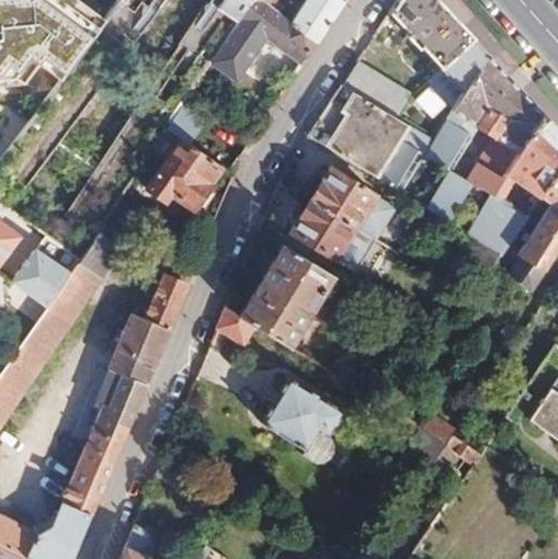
[(0,0),(0,87),(12,86),(26,69),(57,79),(104,18),(81,0),(0,0)]
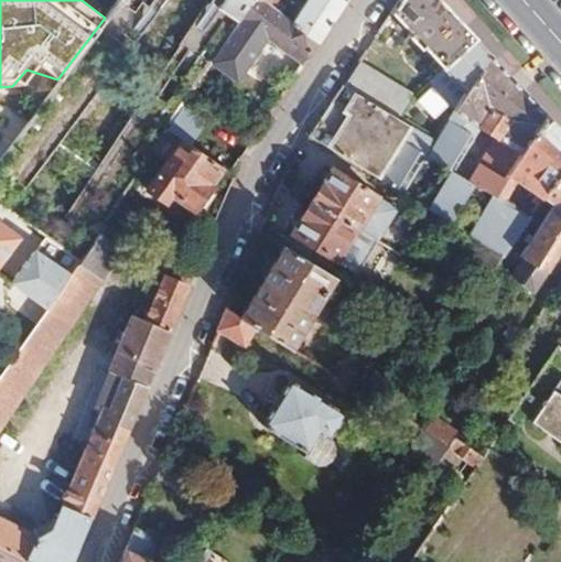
[(122,0),(121,2),(141,18),(154,0),(226,0),(220,10),(238,23),(239,21),(252,0),(122,0)]
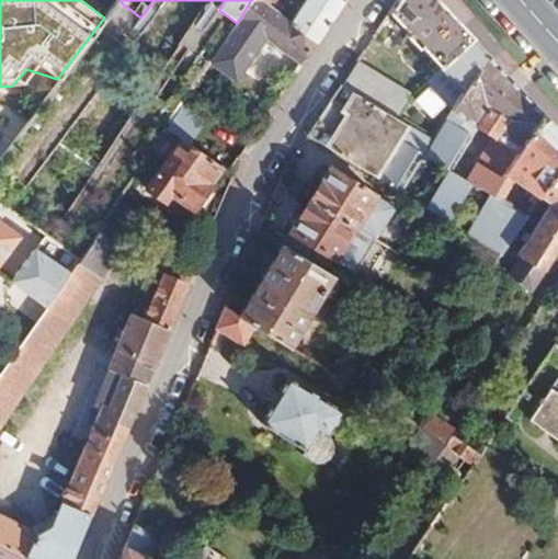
[(234,27),(215,56),(203,67),(236,90),(265,45),(296,65),(339,0),(296,0),(283,20),(282,8),(276,3),(279,0),(251,0),(238,21),(237,23),(234,27)]
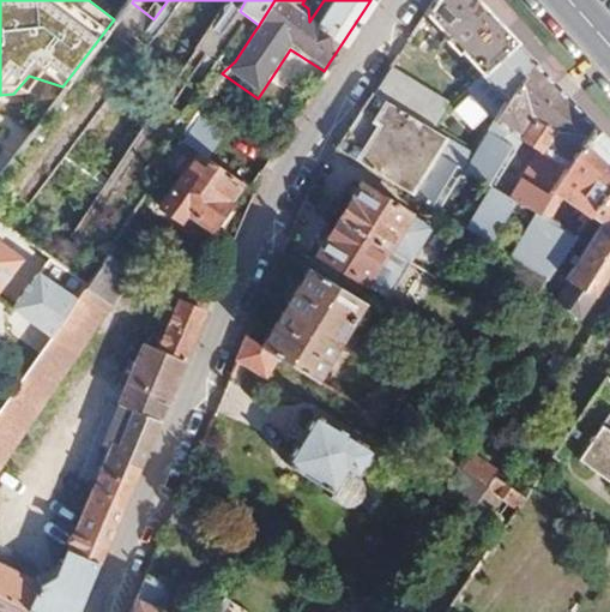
[(438,0),(427,17),(507,106),(535,61),(477,0),(438,0)]
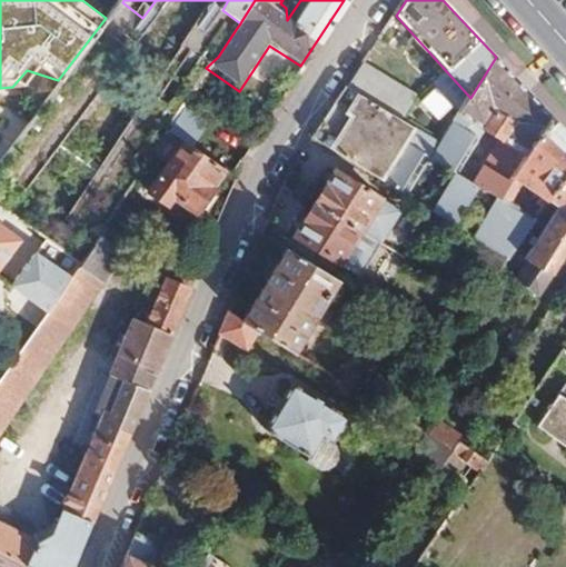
[(212,29),(207,26),(196,42),(218,57),(237,28),(220,16),(212,29)]
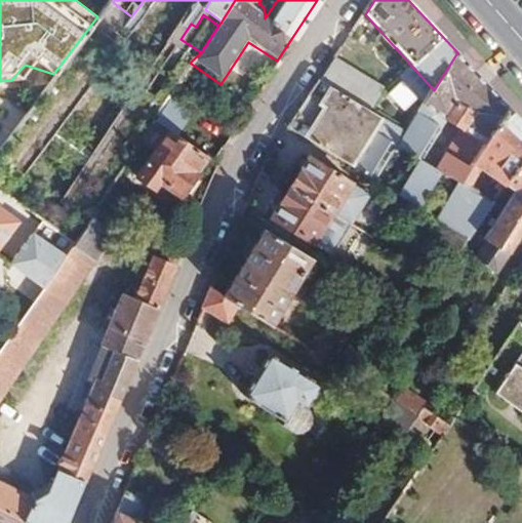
[(425,104),(448,119),(466,130),(440,169),(463,184),(510,108),(457,52),(434,90),(425,104)]
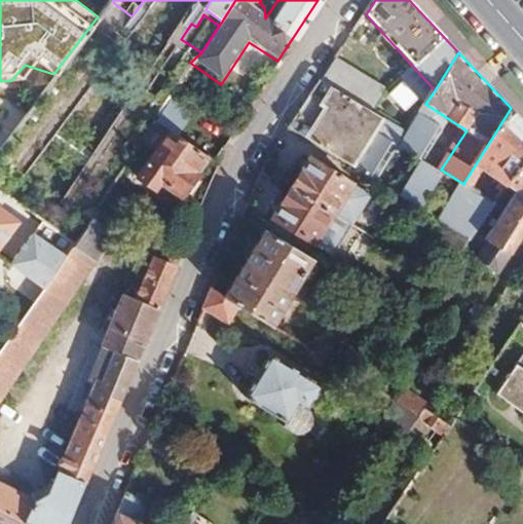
[(335,60),(314,90),(365,122),(384,91),(335,60)]
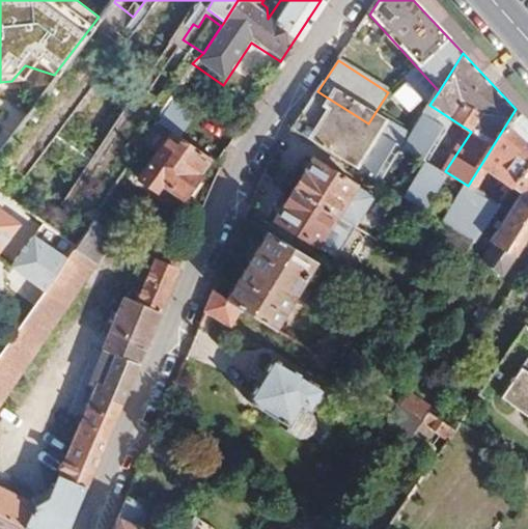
[(317,91),(293,130),(451,228),(476,243),(485,228),(479,224),(494,202),(478,193),(468,186),(445,171),(429,161),(453,120),(429,105),(405,146),(368,123),(317,91)]
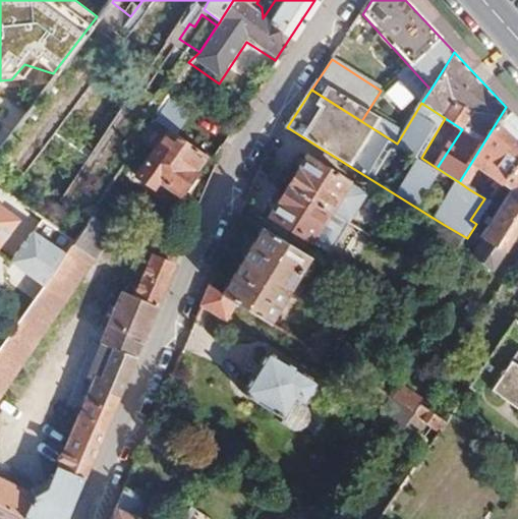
[(151,120),(175,136),(191,113),(167,97),(151,120)]
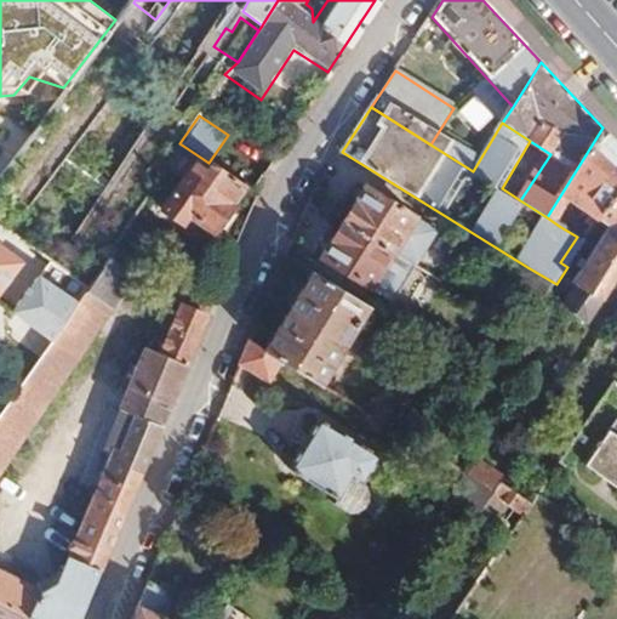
[(616,143),(603,128),(547,217),(559,226),(572,204),(592,216),(588,221),(595,226),(600,219),(616,193),(616,143)]
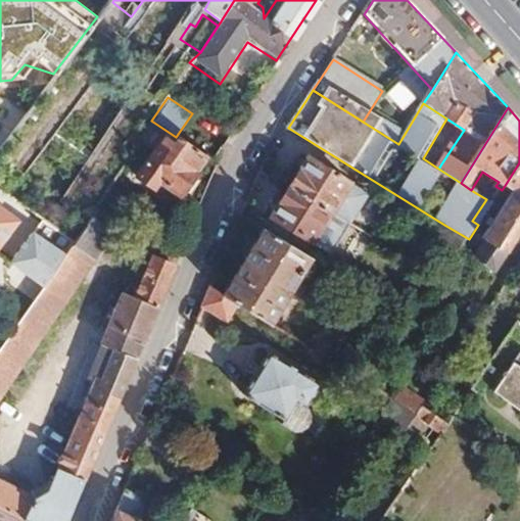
[(169,133),(138,179),(154,191),(159,184),(180,198),(183,194),(190,198),(200,182),(194,178),(206,158),(169,133)]
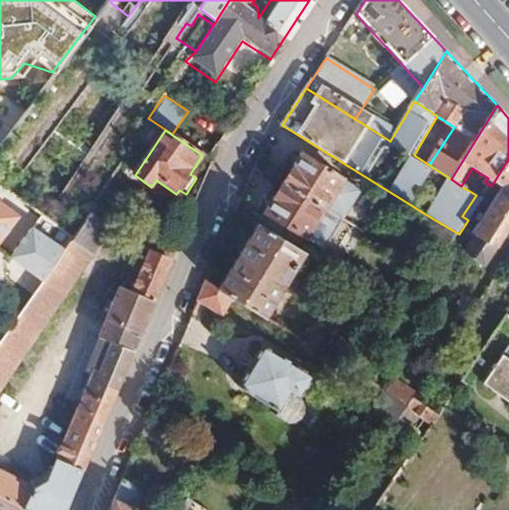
[(346,181),(303,153),(285,181),(328,208),(346,181)]
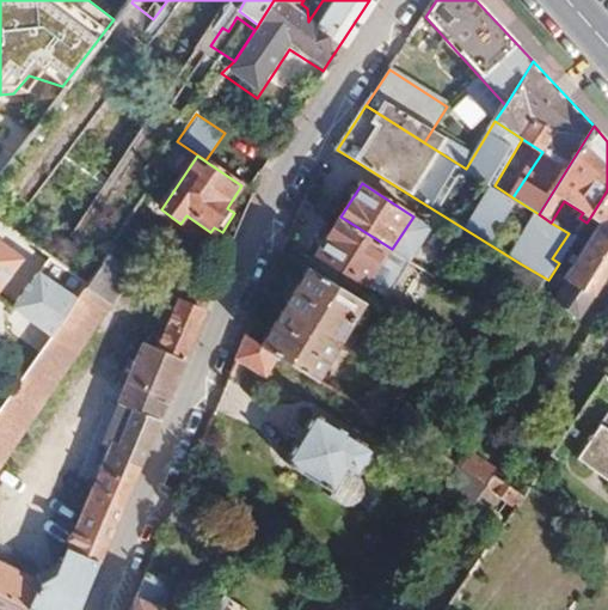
[(607,190),(591,215),(601,224),(566,278),(570,281),(581,288),(607,246),(607,190)]
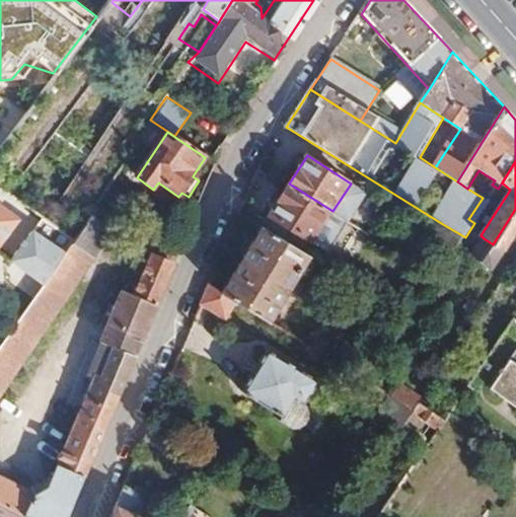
[(333,211),(289,183),(272,213),(315,239),(333,211)]
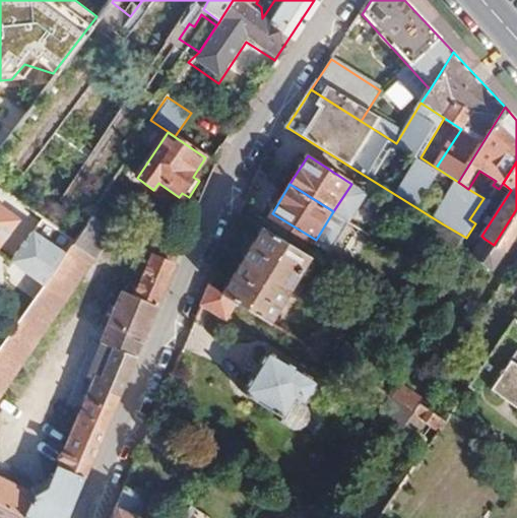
[(0,241),(16,220),(0,208),(0,241)]
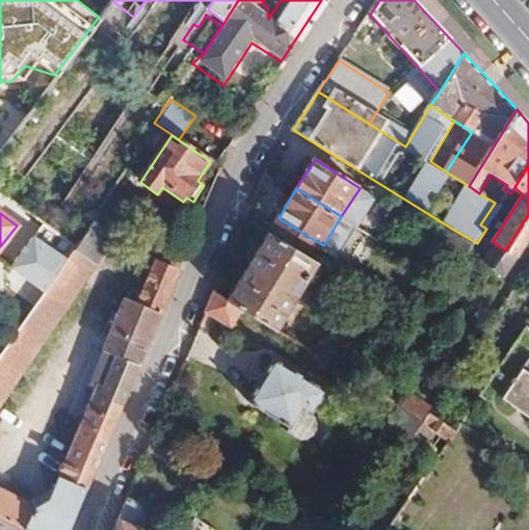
[(94,220),(84,214),(68,242),(75,247),(93,221),(94,220)]
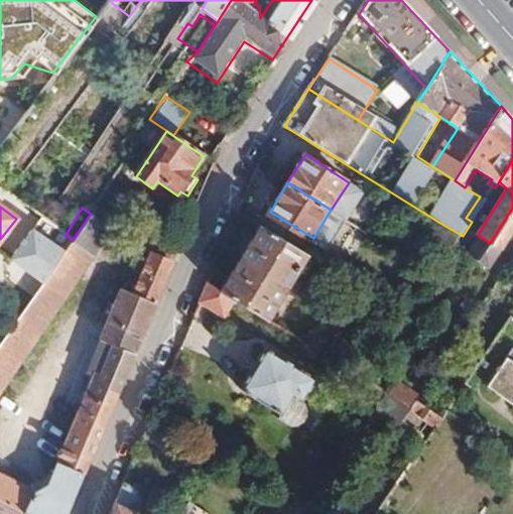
[(512,208),(490,243),(479,261),(490,268),(491,269),(512,236),(512,208)]
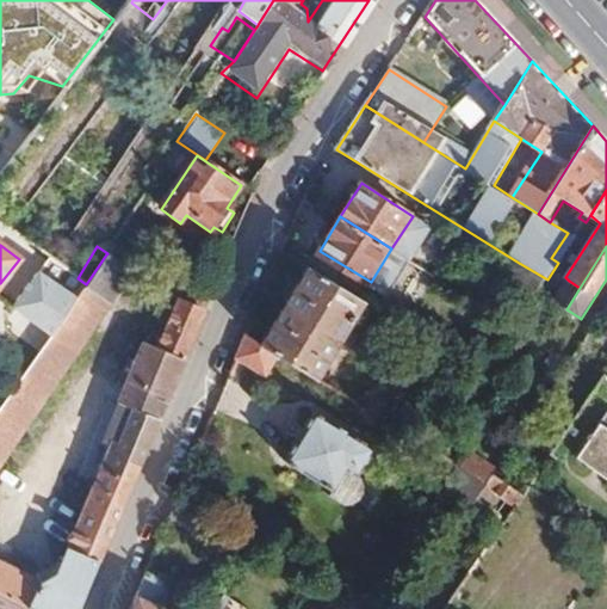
[(66,314),(51,337),(0,414),(0,595),(28,608),(81,608),(206,313),(178,300),(174,307),(169,306),(153,343),(142,338),(116,399),(127,403),(53,578),(41,582),(42,576),(0,554),(0,472),(129,269),(106,254),(86,284),(66,314)]
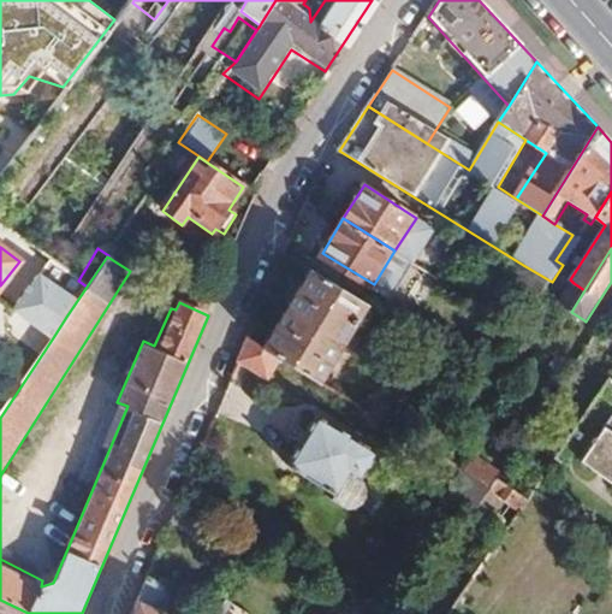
[(523,265),(511,282),(539,301),(552,282),(523,265)]
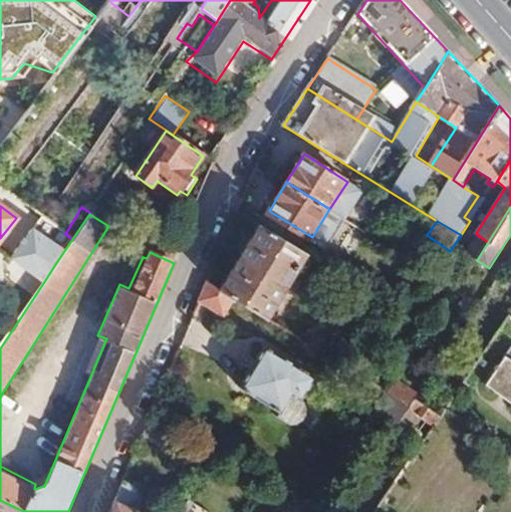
[(308,255),(262,226),(222,289),(237,298),(268,318),(308,255)]
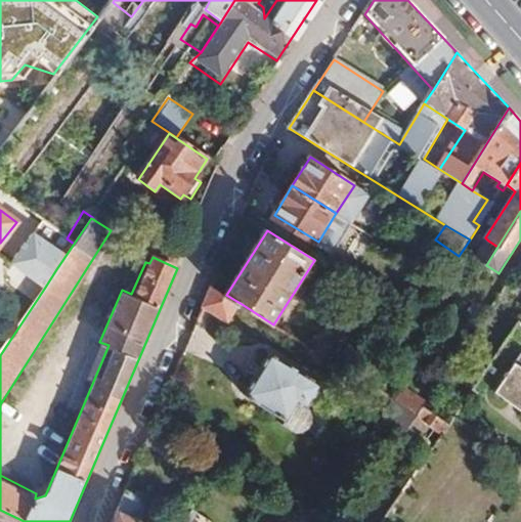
[(155,241),(147,255),(153,257),(177,268),(183,254),(155,241)]
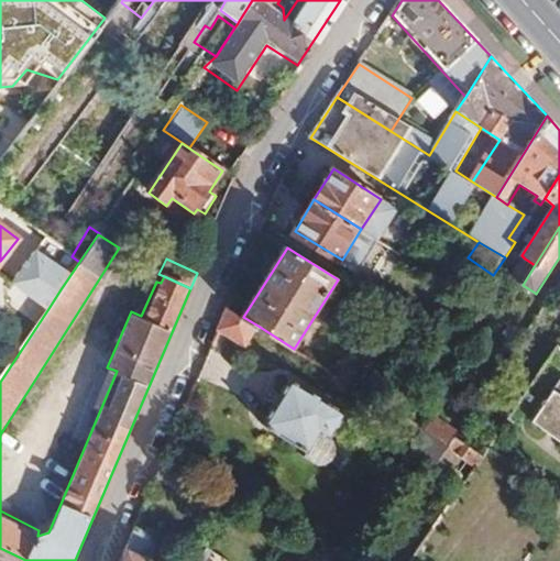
[(535,265),(525,259),(513,276),(523,285),(535,265)]
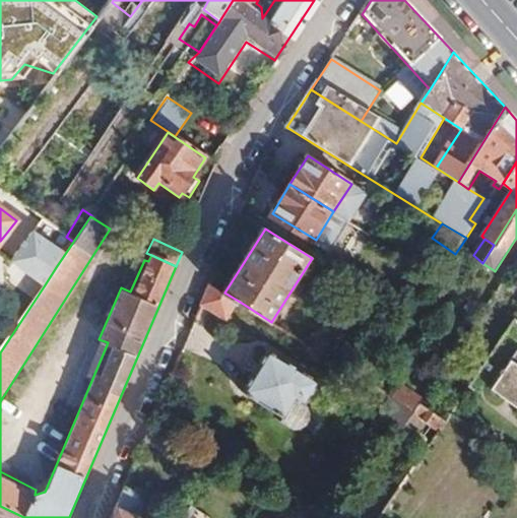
[(13,248),(4,260),(44,286),(56,267),(43,259),(39,265),(13,248)]
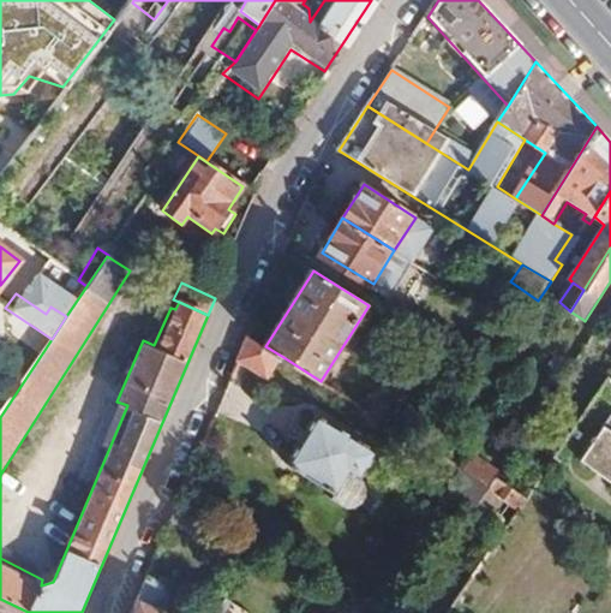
[(583,320),(570,311),(553,337),(565,345),(583,320)]
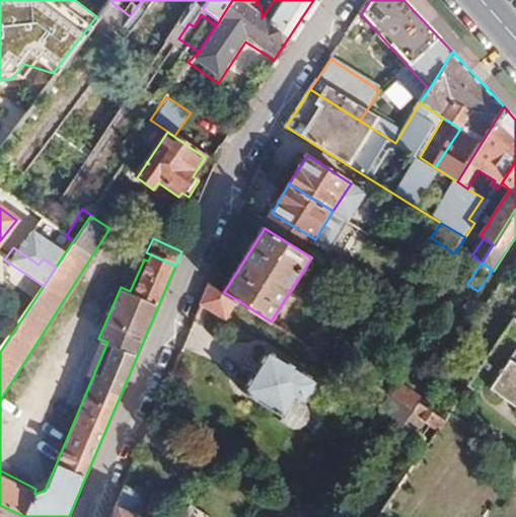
[(224,292),(211,284),(202,305),(227,320),(239,301),(224,292)]
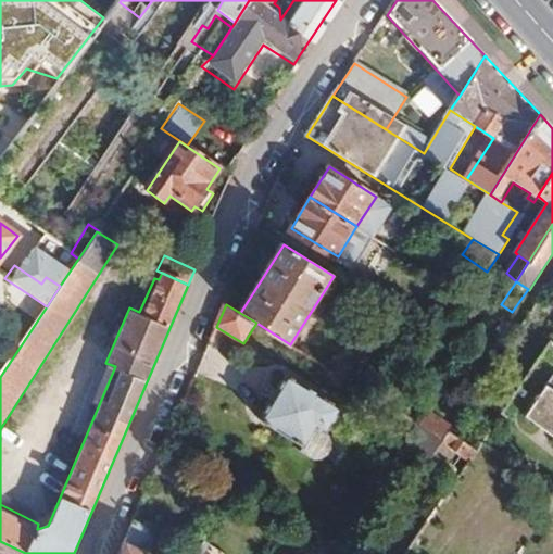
[(343,408),(289,375),(259,419),(305,447),(317,428),(326,433),(343,408)]
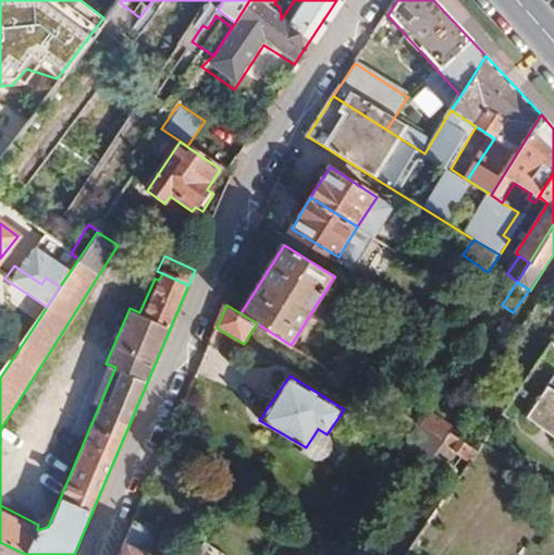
[(553,380),(527,419),(553,438),(553,380)]
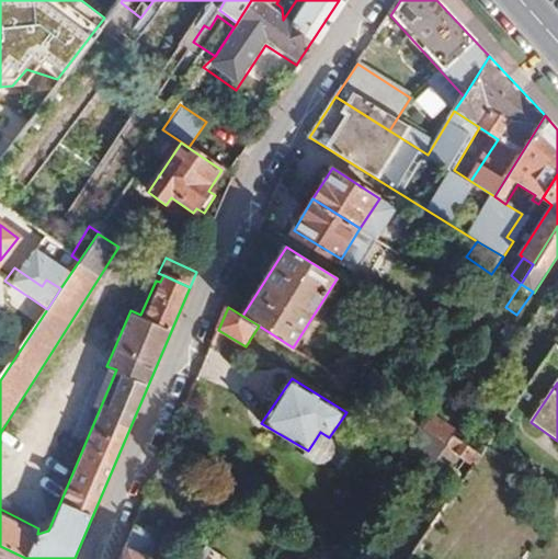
[(458,428),(436,413),(425,430),(447,444),(453,436),(458,428)]
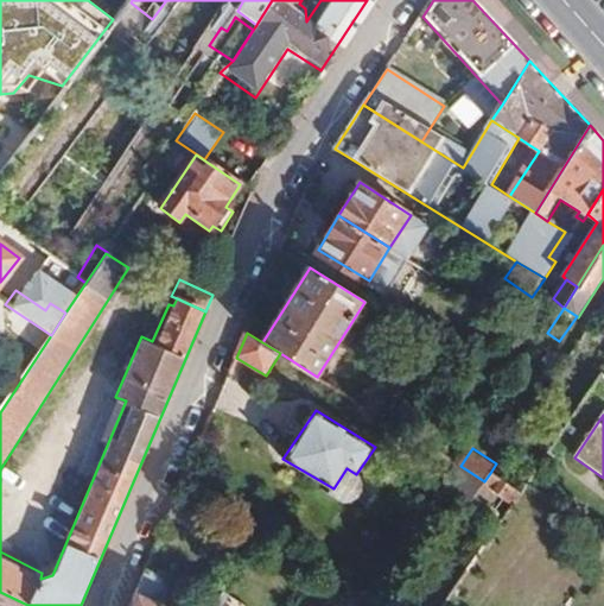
[(484,481),(461,466),(443,493),(466,509),(483,485),(484,481)]
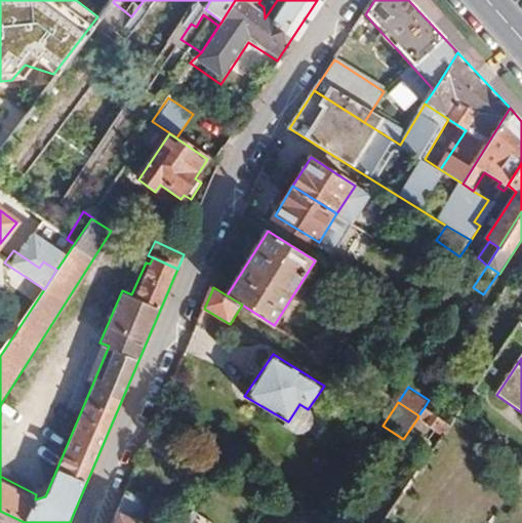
[(418,415),(417,418),(444,436),(451,426),(424,408),(418,415)]
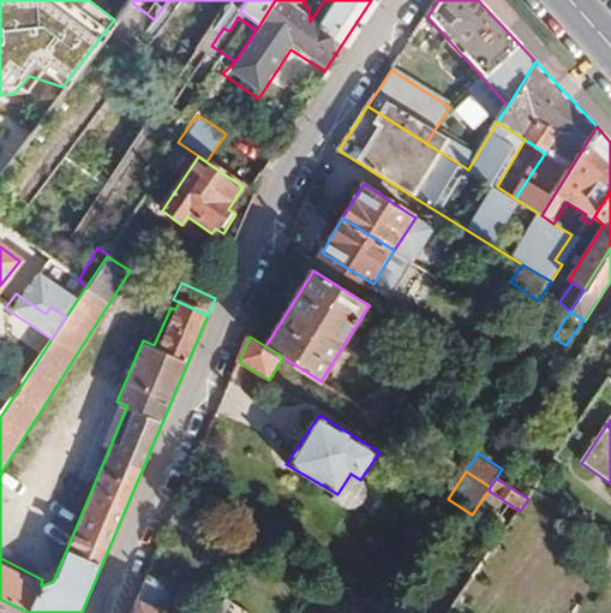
[(174,593),(145,576),(130,612),(175,612),(180,606),(174,593)]
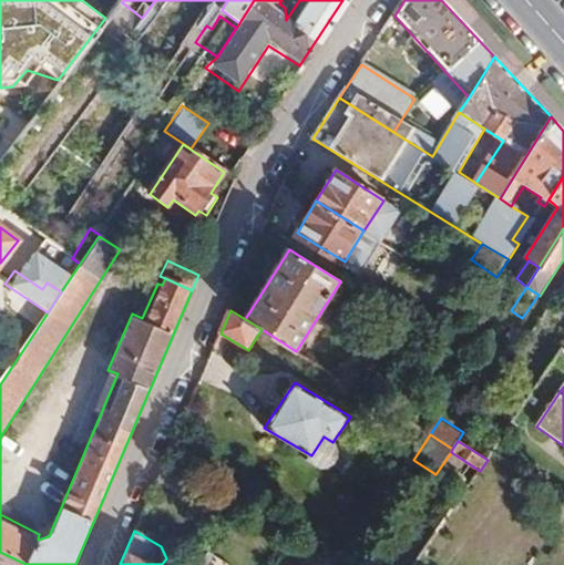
[(222,564),(201,555),(196,564),(222,564)]
